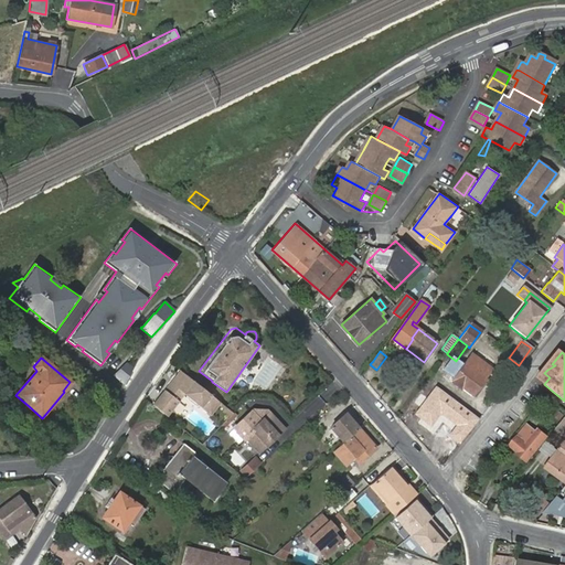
[(126,362),(114,376),(124,384),(132,368),(126,362)]
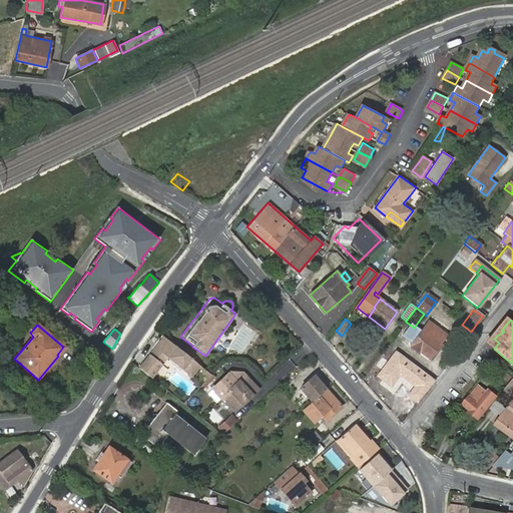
[(422,329),(409,347),(418,353),(418,352),(428,359),(429,358),(440,343),(446,335),(439,330),(433,337),(422,329)]
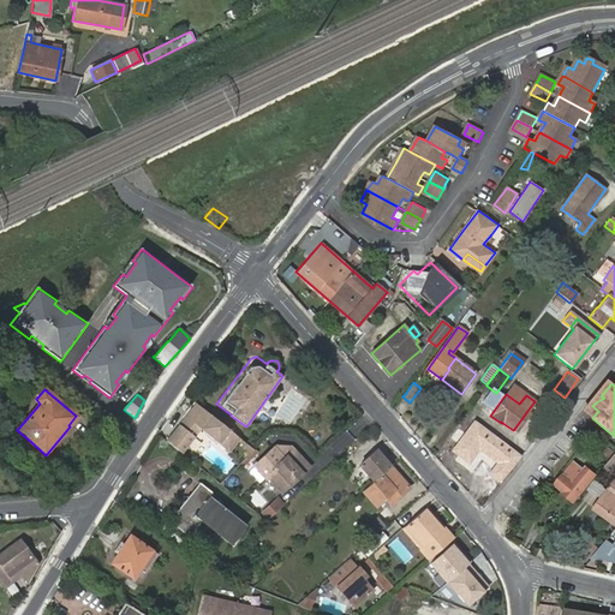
[(179,424),(166,441),(180,453),(199,428),(228,451),(239,437),(195,402),(187,413),(190,416),(181,427),(179,424)]
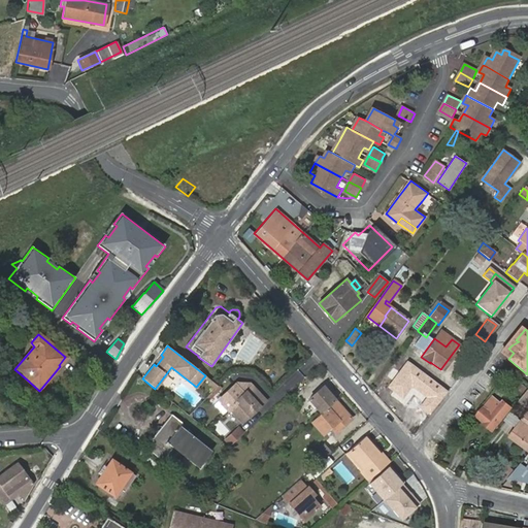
[(514,353),(508,349),(503,355),(508,359),(514,353)]
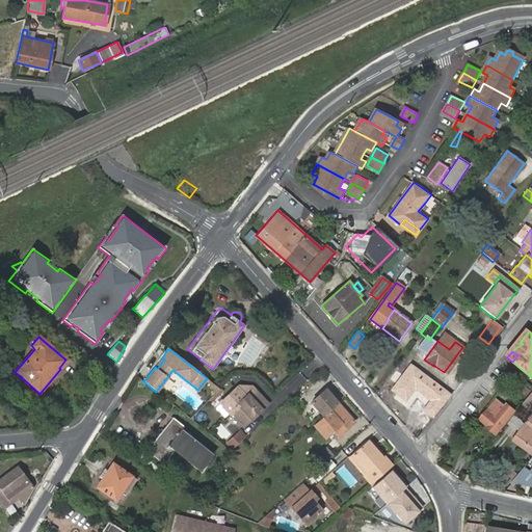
[(459,357),(456,355),(445,371),(447,373),(459,357)]
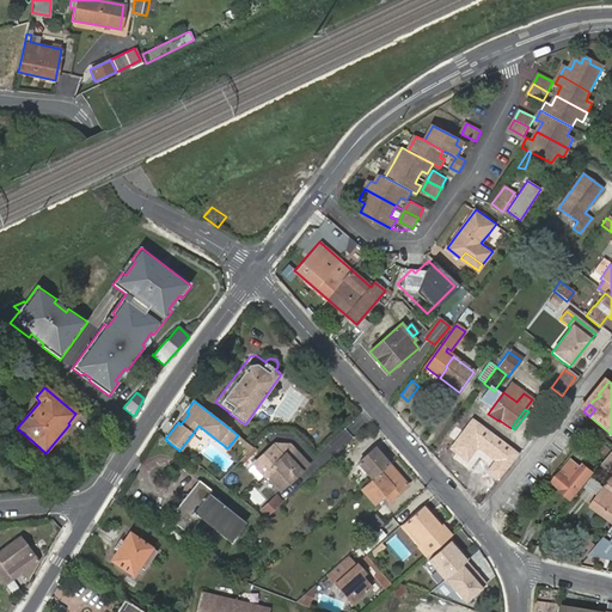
[(178,422),(181,424),(189,414),(187,411),(178,422)]
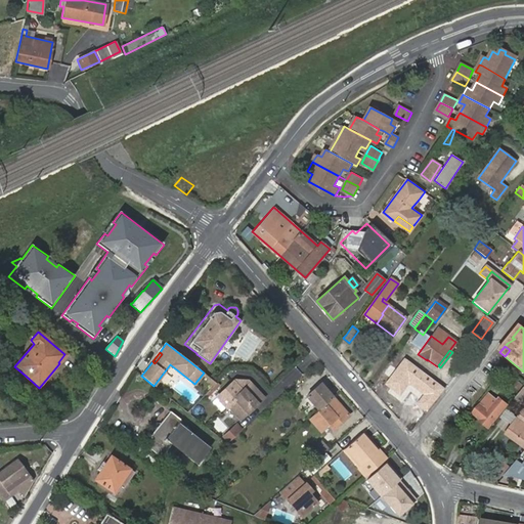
[(404,358),(386,384),(399,394),(407,383),(422,394),(415,403),(427,412),(445,388),(404,358)]
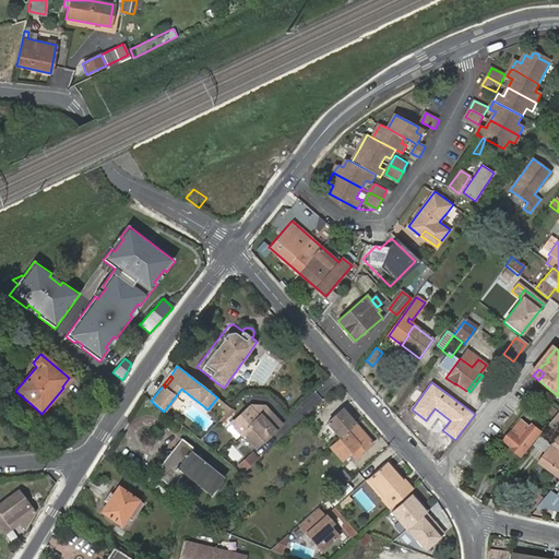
[(249,407),(232,423),(241,433),(242,431),(268,409),(264,406),(256,406),(252,411),(249,407)]
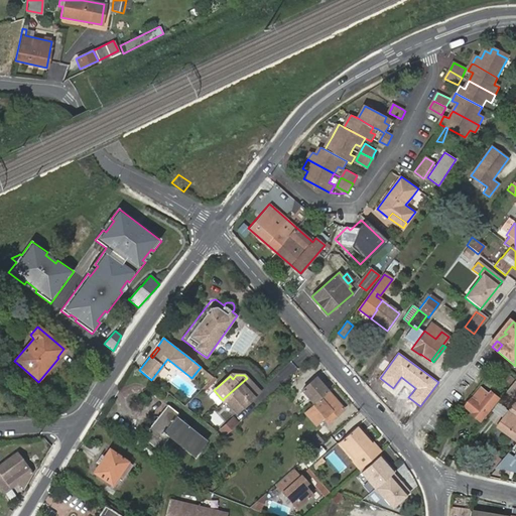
[(259,391),(247,378),(224,398),(229,404),(237,405),(240,408),(259,391)]
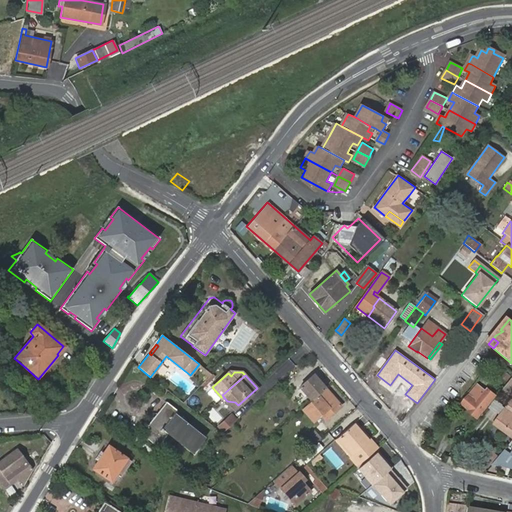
[(314,375),(299,388),(311,401),(325,388),(314,375)]
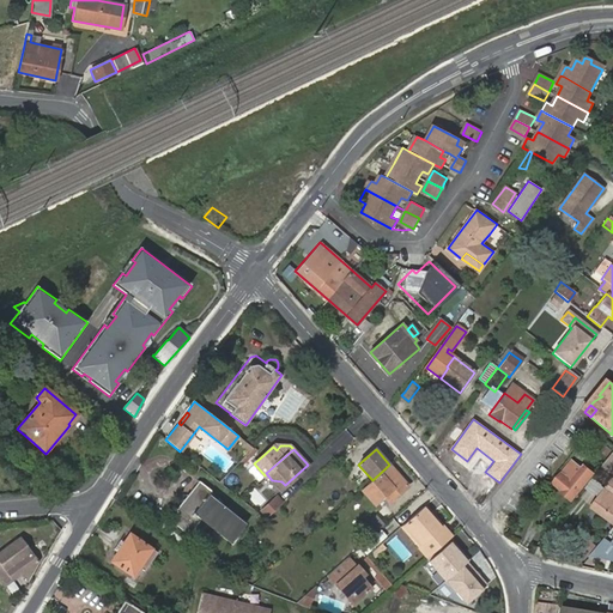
[(612,454),(602,467),(611,474),(612,471),(612,454)]
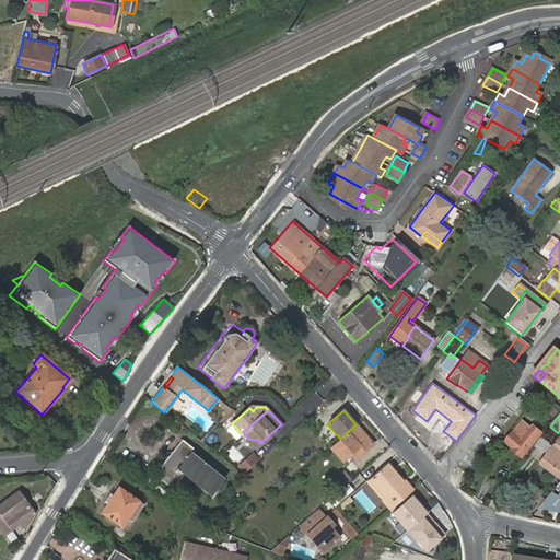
[(527,427),(523,423),(516,431),(506,442),(515,448),(514,450),(523,457),(543,433),(535,426),(532,430),(529,432),(526,429),(527,427)]
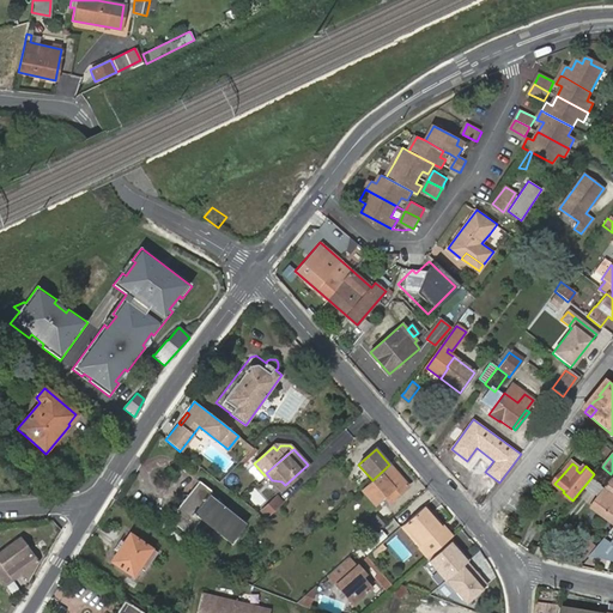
[(388,503),(407,486),(389,465),(372,480),(362,490),(375,503),(383,496),(388,503)]
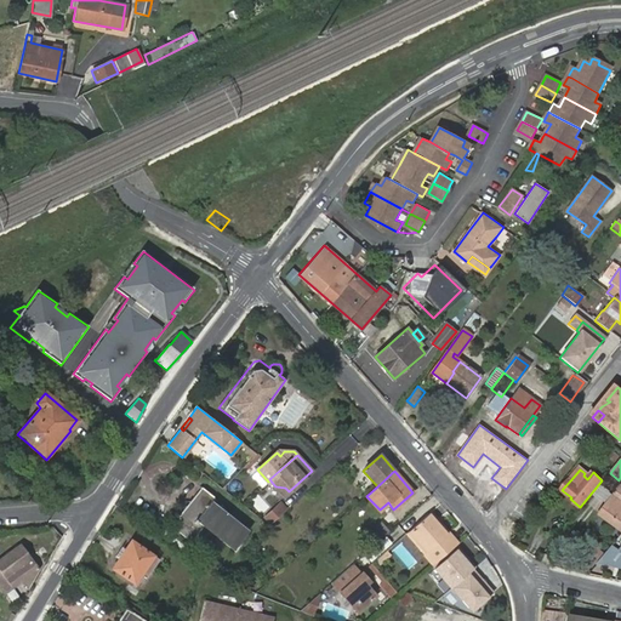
[(268,482),(283,497),(289,491),(285,488),(275,486),(269,479),(268,482)]
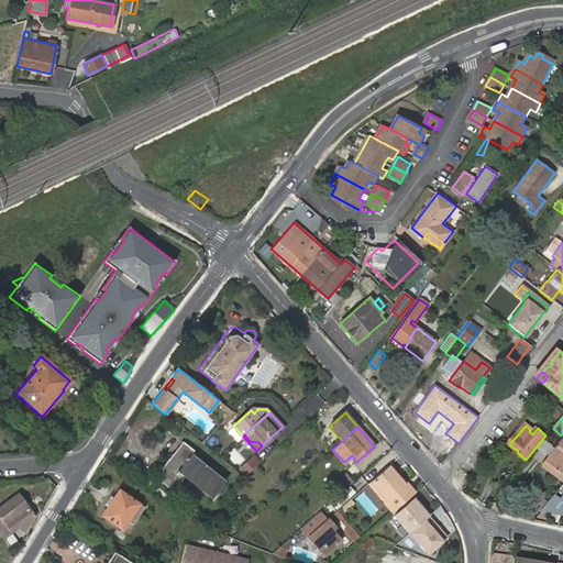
[(194,452),(181,441),(167,460),(169,462),(157,478),(173,490),(186,475),(205,489),(216,475),(190,455),(194,452)]
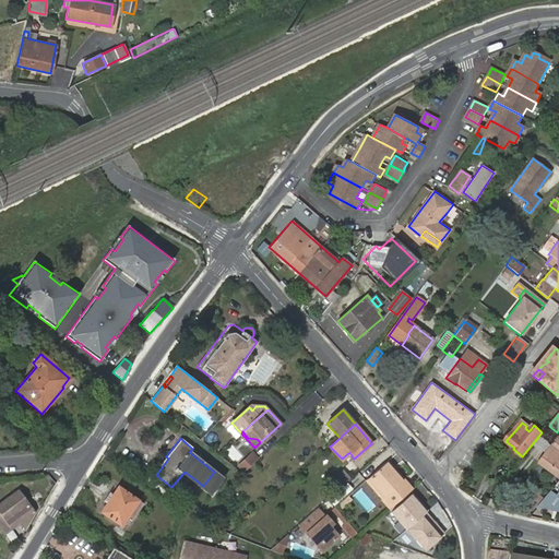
[(542,463),(558,476),(558,439),(558,440),(542,463)]
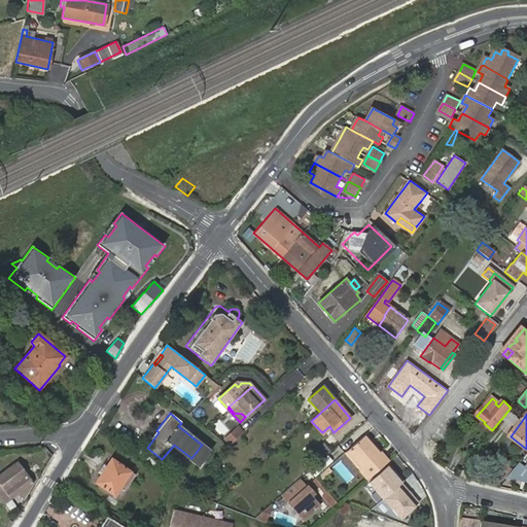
[(238,428),(225,440),(229,443),(241,432),(238,428)]
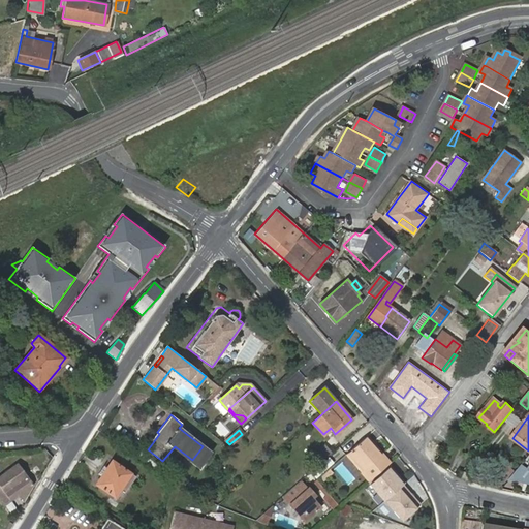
[(390,463),(367,436),(346,455),(369,483),(390,463)]
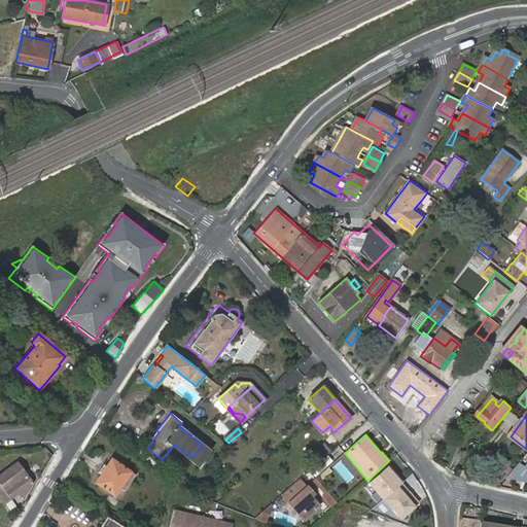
[(322,443),(316,454),(326,460),(332,449),(322,443)]
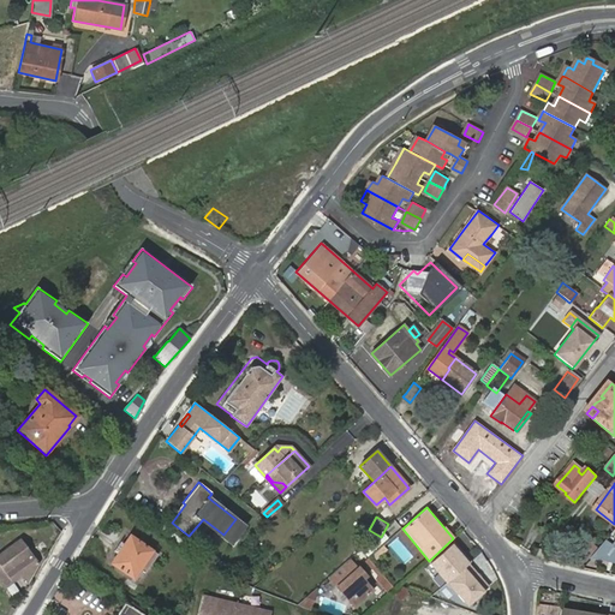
[(141,569),(153,551),(130,535),(124,544),(120,542),(114,551),(118,554),(112,565),(133,579),(141,569)]
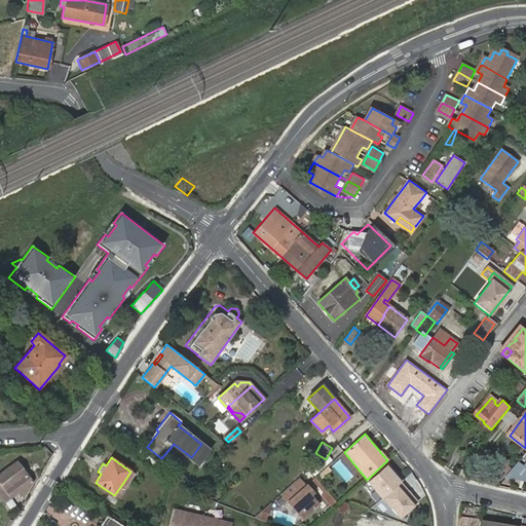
[(0,473),(0,490),(6,499),(31,482),(16,461),(0,473)]
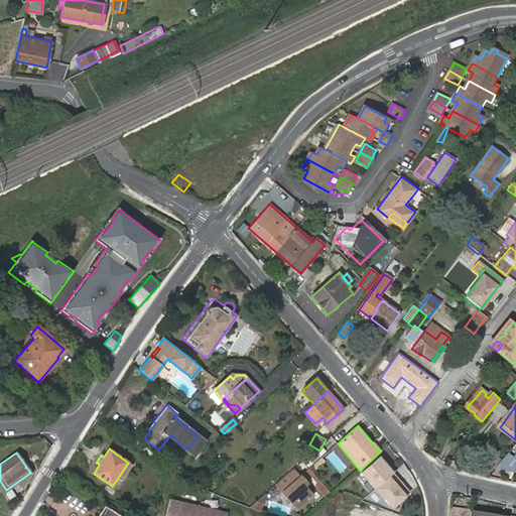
[(515,462),(507,455),(496,470),(515,474),(515,462)]
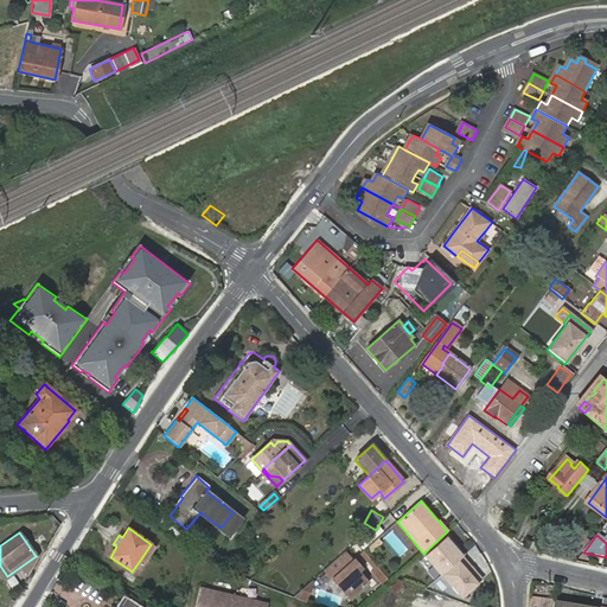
[(487,580),(449,537),(427,556),(466,599),(487,580)]
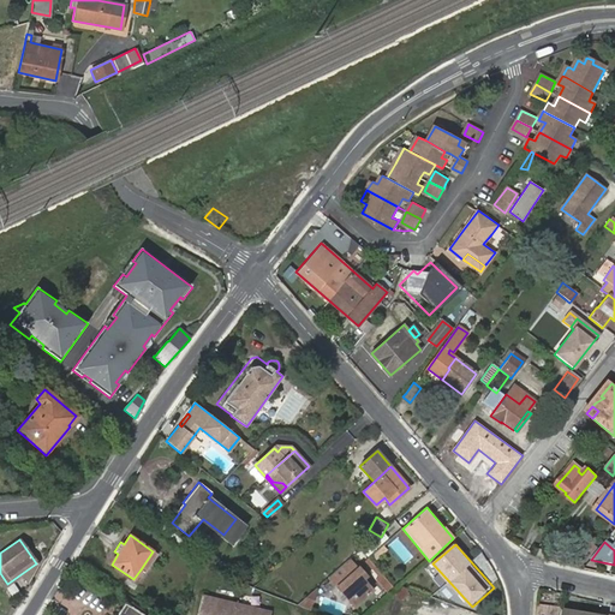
[(157,555),(153,551),(141,569),(145,573),(157,555)]
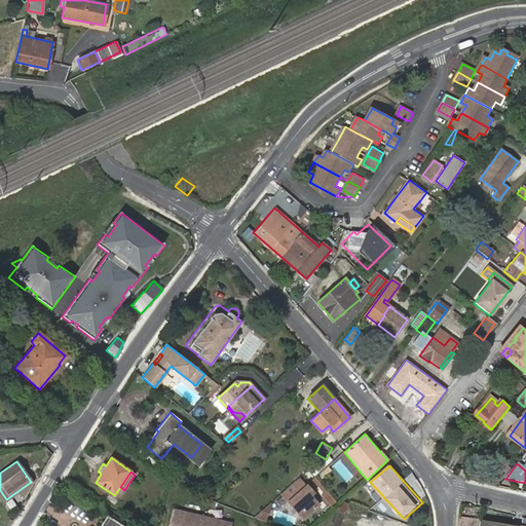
[(323,504),(299,479),(282,494),(305,520),(323,504)]
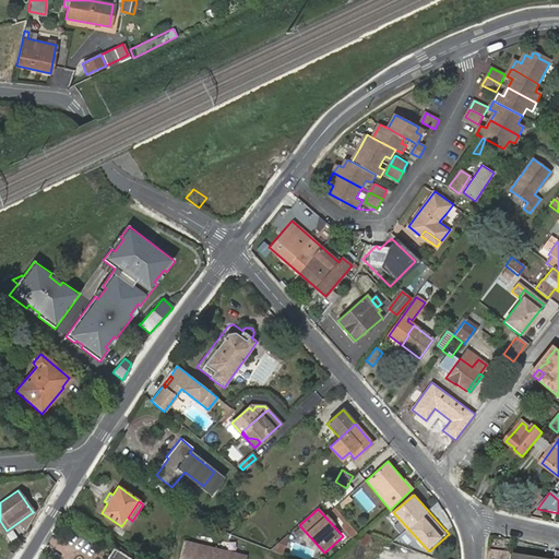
[(380,533),(394,523),(389,514),(375,524),(380,533)]
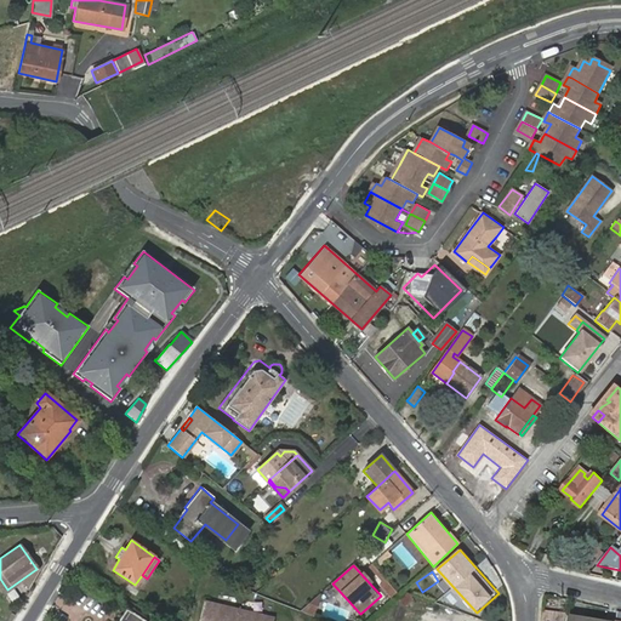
[(235,620),(240,608),(205,599),(199,620),(235,620)]
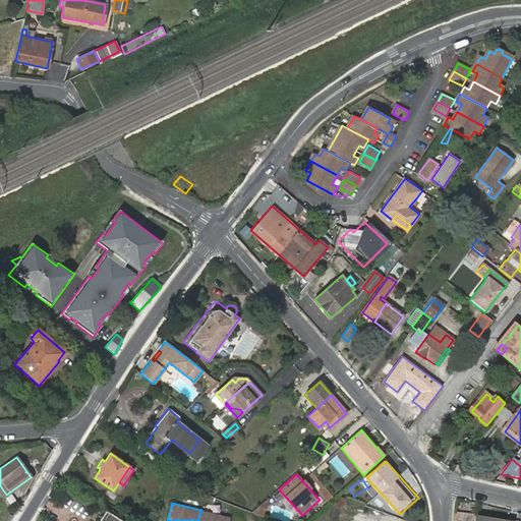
[(229,520),(230,517),(201,510),(197,520),(229,520)]
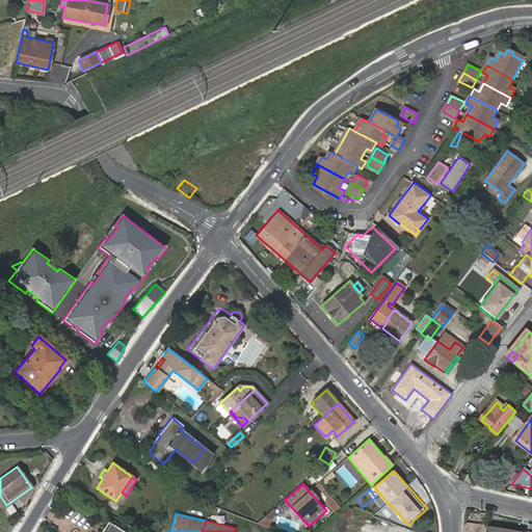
[(122,531),(108,523),(102,531),(122,531)]
